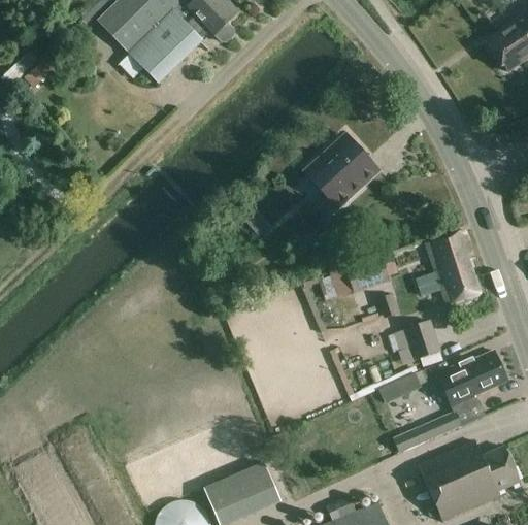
[(191,0),(188,3),(185,0),(119,0),(99,20),(159,83),(204,39),(201,35),(210,27),(222,39),(227,39),(234,32),(234,27),(227,21),(238,9),(229,0),(191,0)]
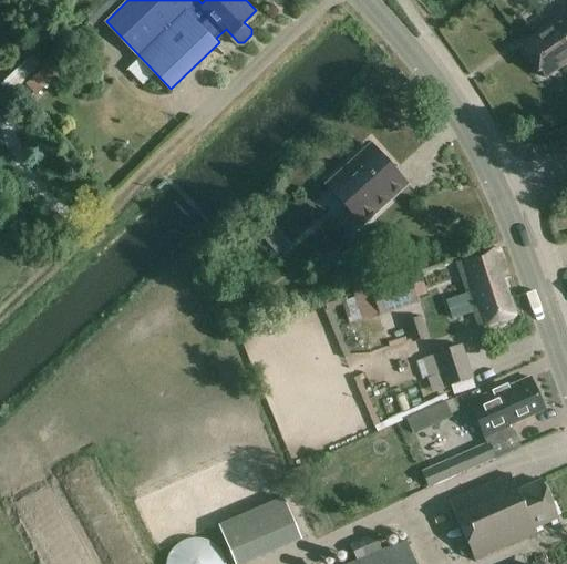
[(566,0),(547,16),(552,21),(519,43),(532,60),(529,61),(537,73),(539,71),(543,75),(566,58),(566,0)]
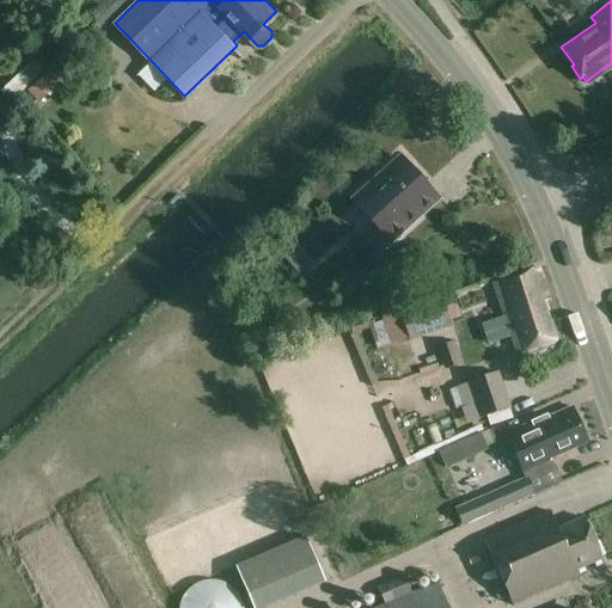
[(17,97),(47,66),(35,55),(6,87),(17,97)]
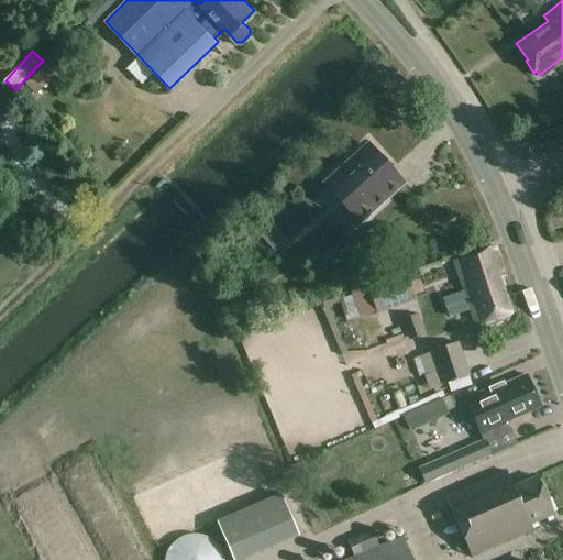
[(44,63),(21,85),(31,97),(50,79),(47,77),(53,72),(44,63)]
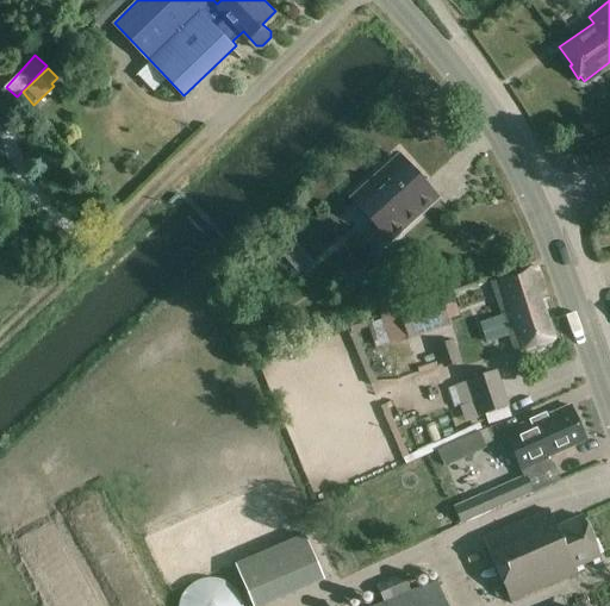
[(378,249),(437,194),(399,152),(352,195),(374,219),(361,231),(378,249)]
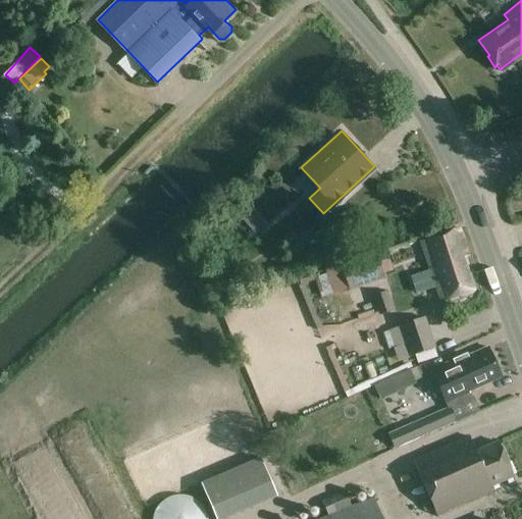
[(258,214),(247,202),(237,212),(247,224),(258,214)]
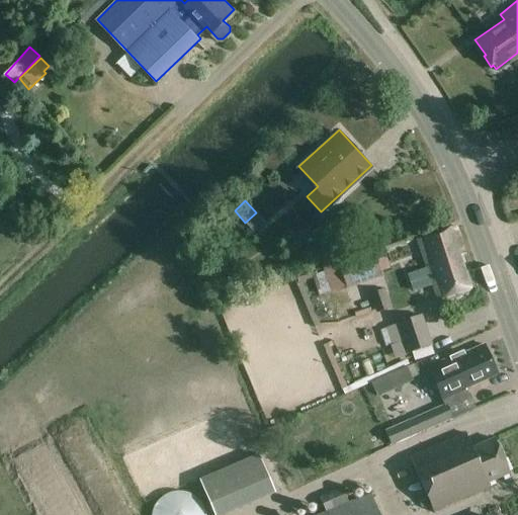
[(325,264),(356,254),(343,217),(313,228),(325,264)]
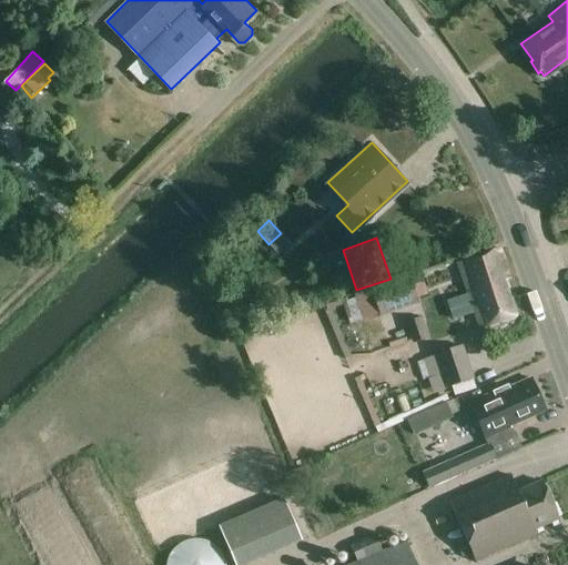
[(477,323),(515,312),(504,275),(509,273),(500,244),(457,258),(467,292),(447,299),(454,318),(474,312),(477,323)]
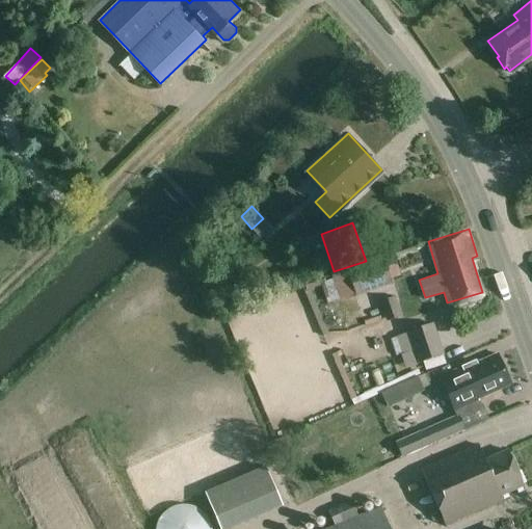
[(356,295),(393,283),(384,260),(348,272),(356,295)]
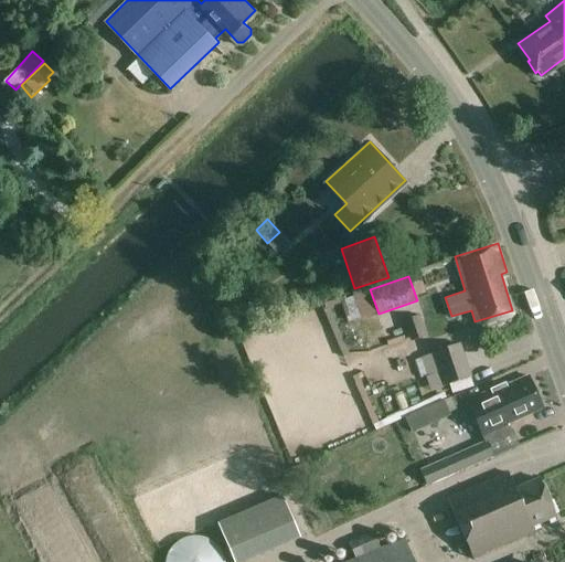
[(359,316),(372,313),(366,292),(353,295),(359,316)]
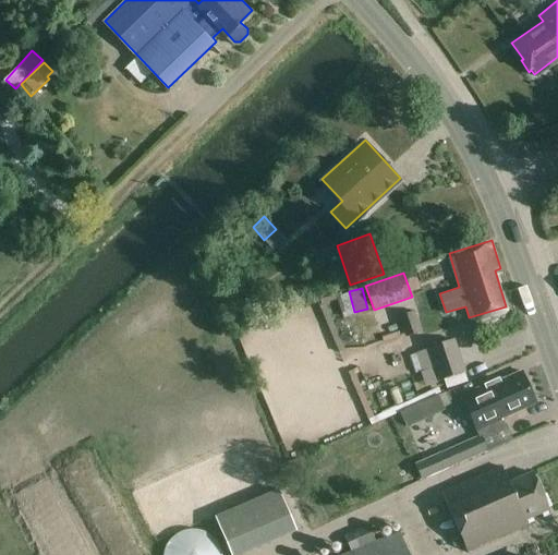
[(407,337),(423,332),(415,310),(399,315),(407,337)]
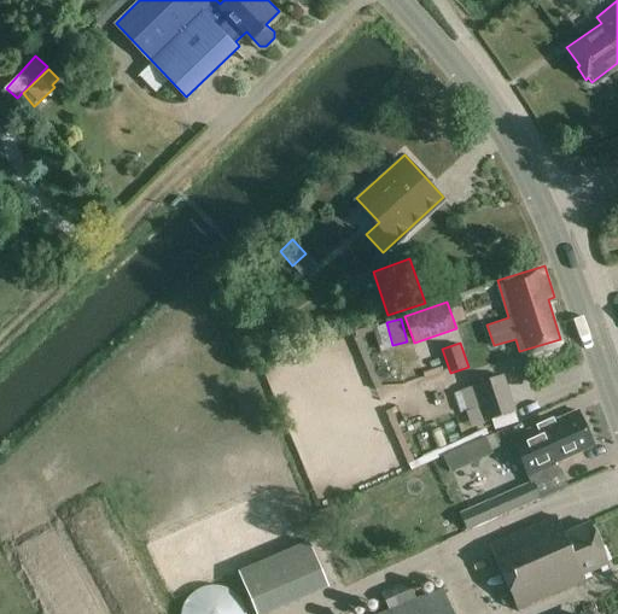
[(517,410),(505,373),(454,391),(461,410),(481,404),(487,421),(517,410)]
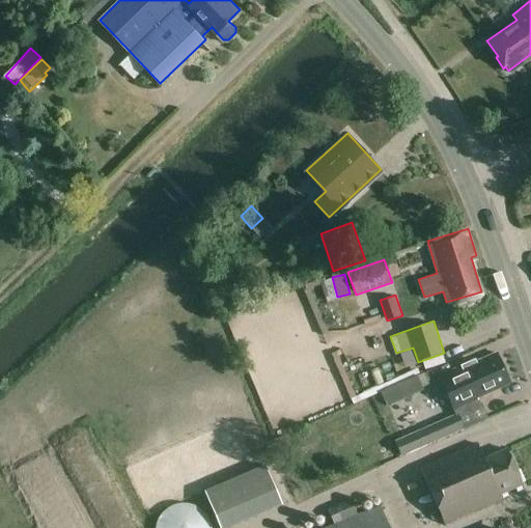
[(505,381),(492,353),(469,363),(468,361),(436,376),(453,414),(477,404),(474,395),(505,381)]
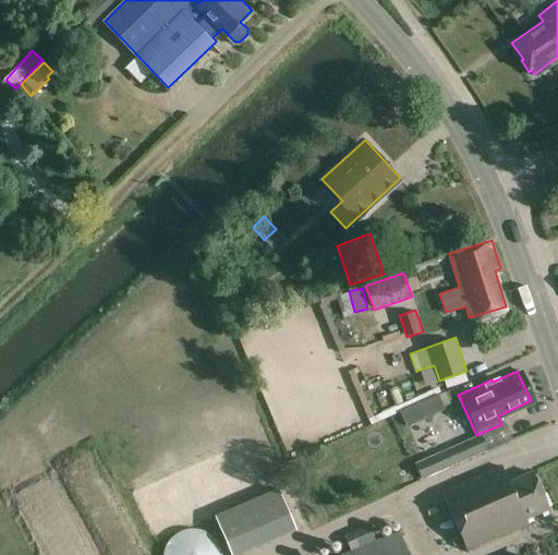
[(416,402),(400,409),(407,422),(422,415),(416,402)]
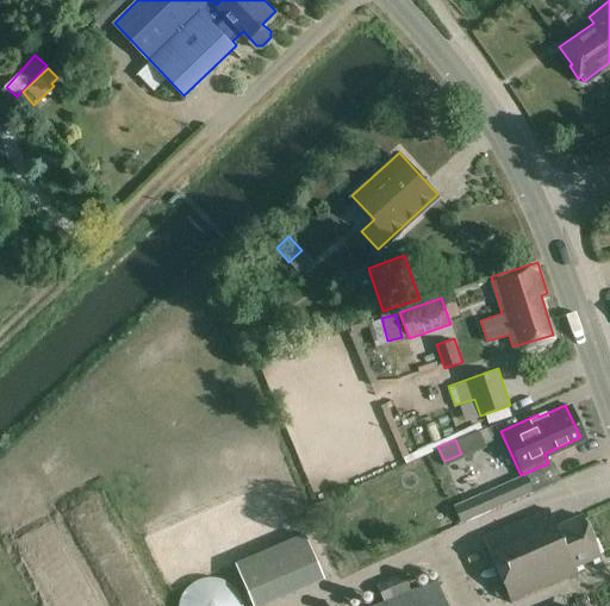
[(521,475),(491,488),(499,507),(529,494),(521,475)]
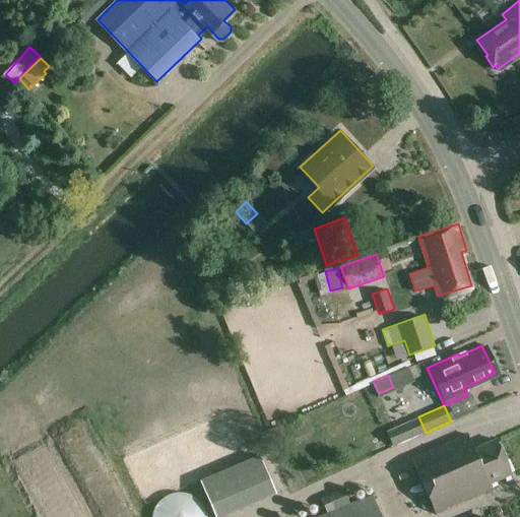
[(308,417),(291,425),(297,435),(312,428),(308,417)]
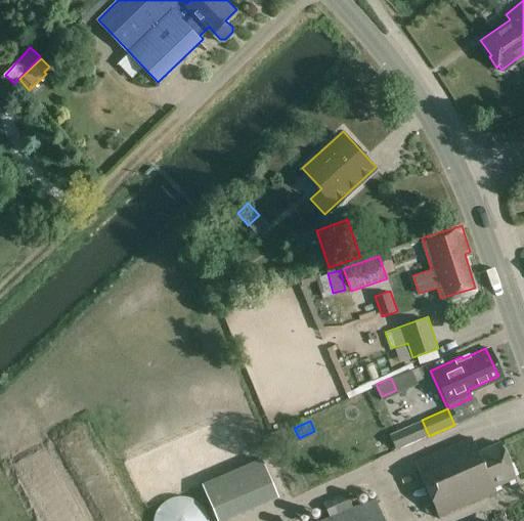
[(477,451),(471,437),(416,461),(439,515),(494,491),(492,487),(515,477),(499,442),(477,451)]
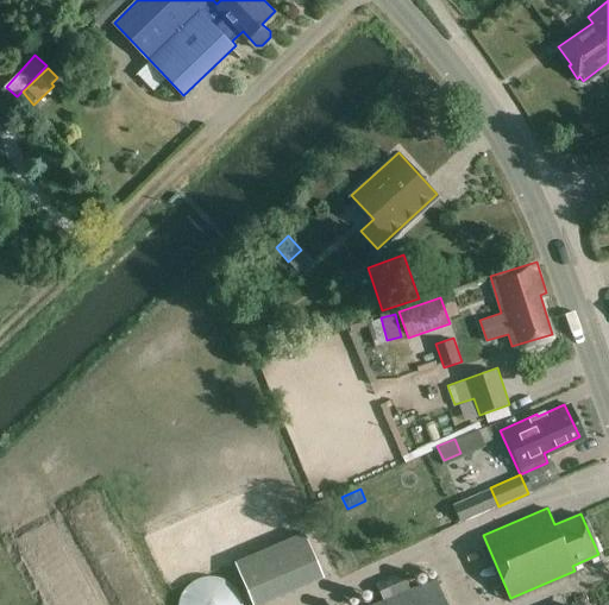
[(410,587),(403,572),(376,584),(383,599),(369,604),(578,604),(577,602),(569,604),(446,604),(434,577),(410,587)]
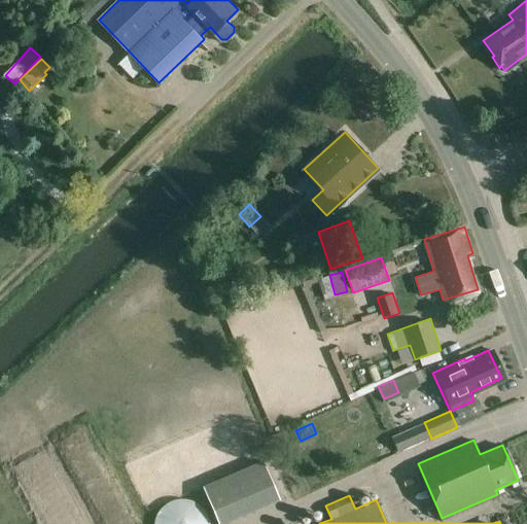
[(153,522),(152,523),(209,523),(209,522),(208,518),(207,514),(205,510),(202,507),(199,503),(196,501),(191,499),(187,498),(183,497),(179,497),(175,498),(171,499),(167,501),(164,503),(161,507),(157,510),(155,514),(154,518),(153,522)]
